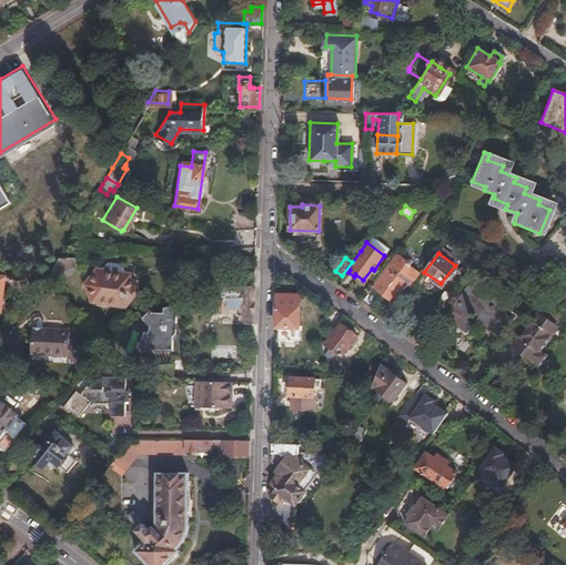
[(473,264),(464,259),(456,270),(465,275),(473,264)]
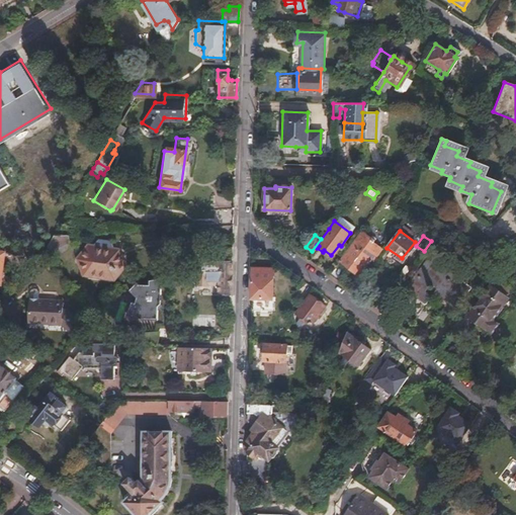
[(99,274),(102,279),(102,280),(109,280),(119,265),(112,249),(105,248),(103,242),(91,242),(88,247),(81,247),(71,262),(78,278),(86,278),(90,273),(99,274)]
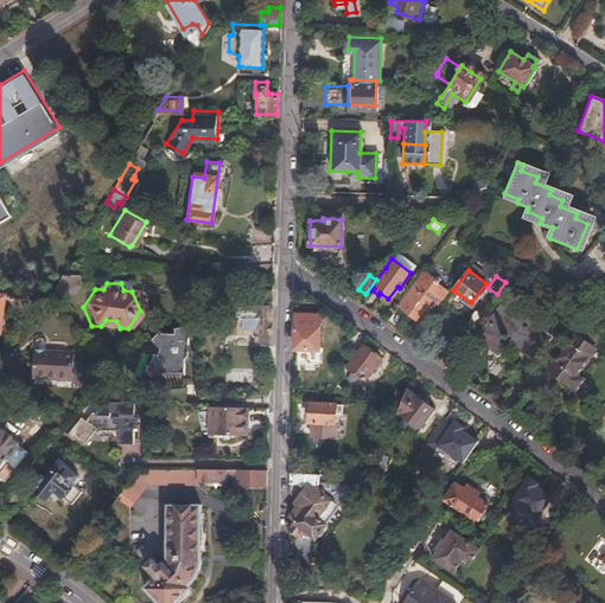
[(434,303),(409,286),(395,305),(420,324),(434,303)]
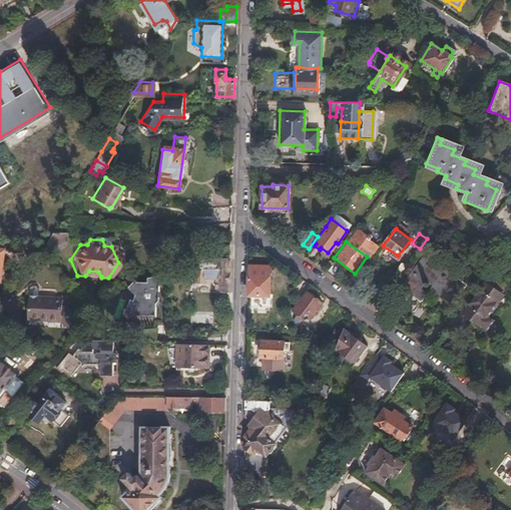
[(208,250),(208,260),(213,259),(228,259),(228,244),(215,244),(208,250)]
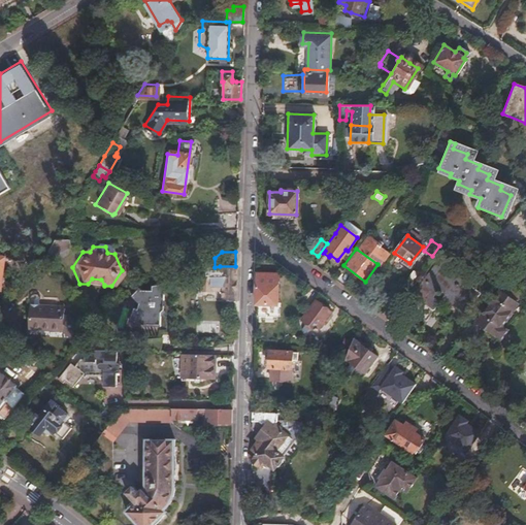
[(437,261),(412,293),(426,304),(437,290),(464,310),(479,292),(437,261)]
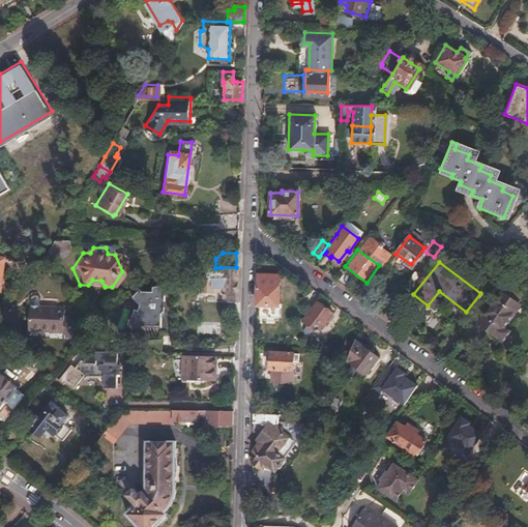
[(221,267),(215,268),(202,270),(201,276),(200,288),(214,288),(214,300),(235,301),(235,289),(236,277),(236,267),(221,267)]
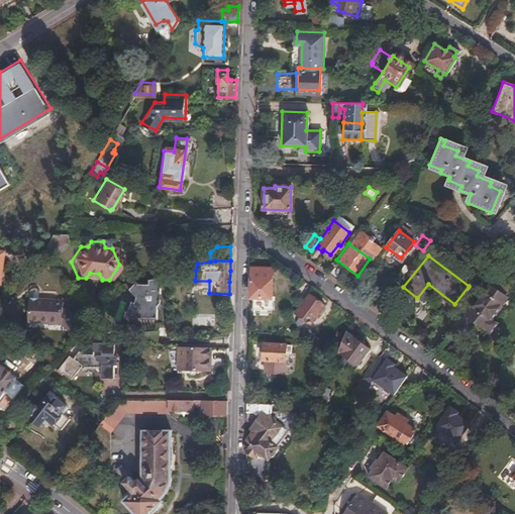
[(250,268),(249,298),(269,298),(271,269),(250,268)]
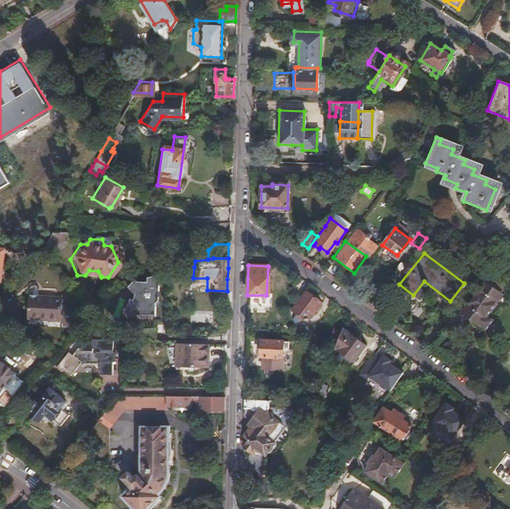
[(121,285),(129,292),(128,297),(125,297),(123,308),(129,309),(129,310),(137,311),(138,313),(159,311),(158,296),(160,294),(151,270),(140,274),(140,278),(130,279),(128,277),(121,285)]
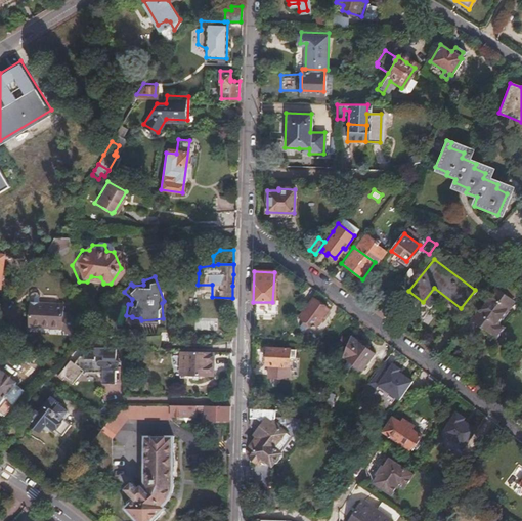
[(501,281),(494,289),(511,300),(516,292),(501,281)]
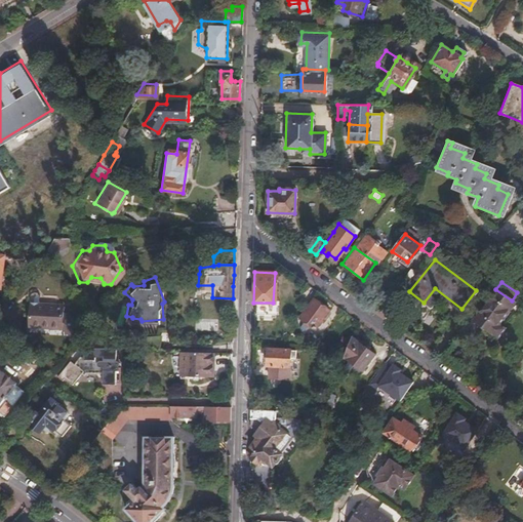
[(493,293),(470,324),(493,340),(500,331),(493,326),(509,305),(493,293)]
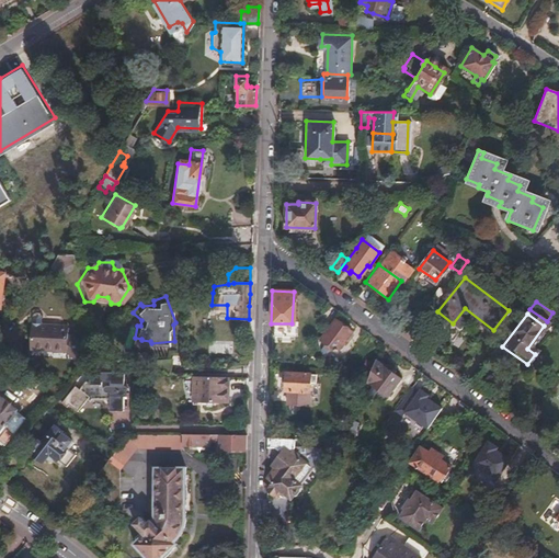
[(334,319),(321,337),(339,349),(351,332),(334,319)]
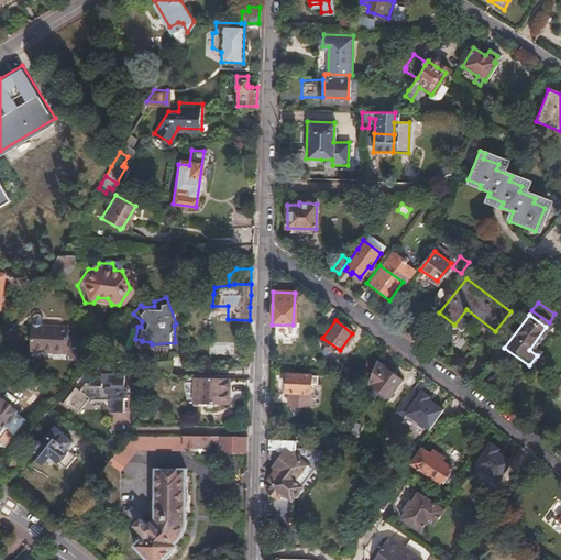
[(70,353),(68,357),(74,361),(85,348),(70,337),(67,337),(67,327),(32,326),(30,351),(47,352),(48,349),(67,350),(70,353)]
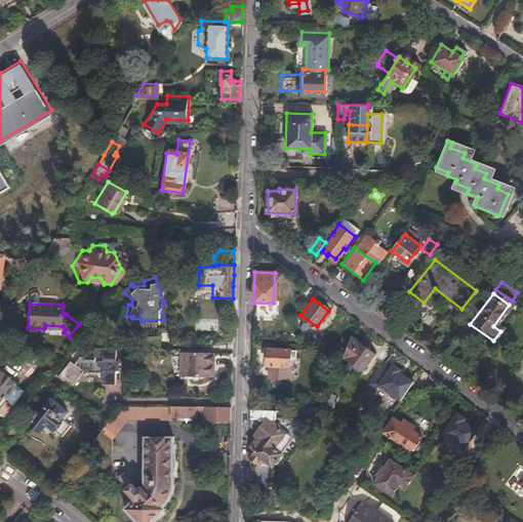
[(190,327),(198,327),(198,325),(198,316),(190,315),(190,327)]
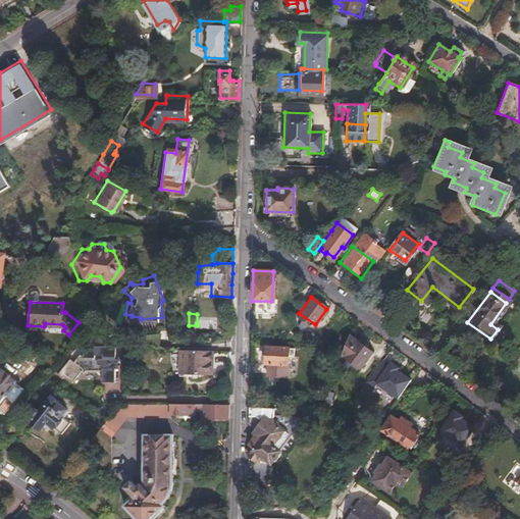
[(198,325),(197,325),(189,325),(188,333),(180,332),(179,342),(196,343),(198,325)]
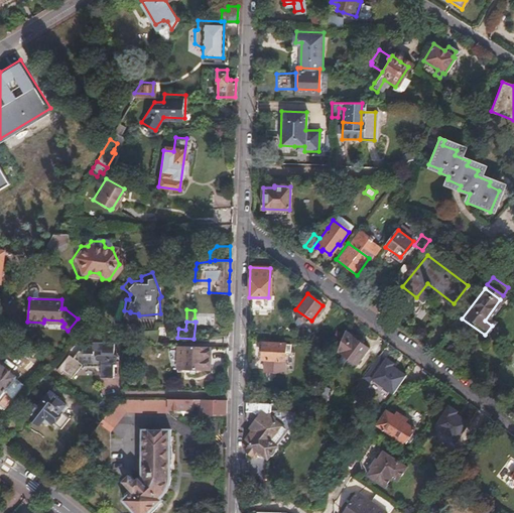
[(346,330),(342,339),(347,343),(340,352),(356,364),(369,347),(346,330)]
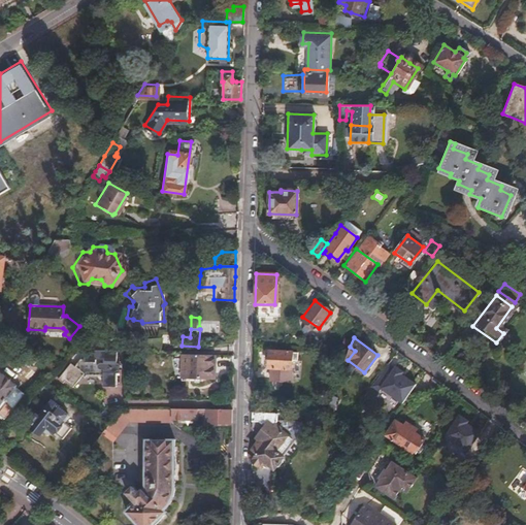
[(268,352),(267,368),(270,368),(269,381),(290,381),(291,353),(268,352)]
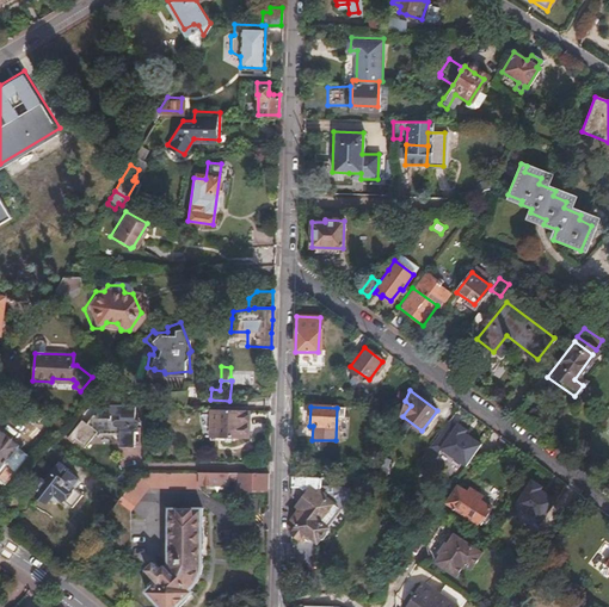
[(84,421),(68,440),(74,445),(75,444),(84,450),(94,438),(99,440),(102,437),(118,438),(118,450),(134,451),(135,408),(110,408),(109,412),(96,412),(96,417),(94,417),(87,425),(84,421)]
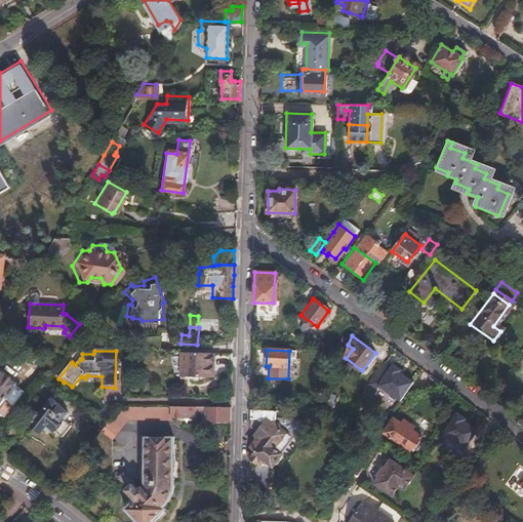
[(214,352),(183,351),(182,377),(202,378),(203,375),(213,375),(214,352)]
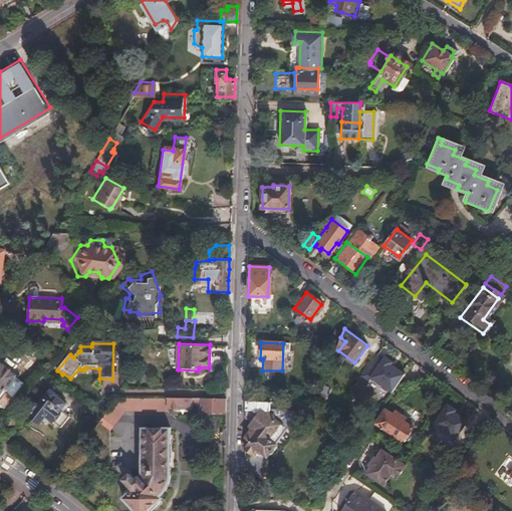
[(380,346),(371,358),(377,363),(388,351),(380,346)]
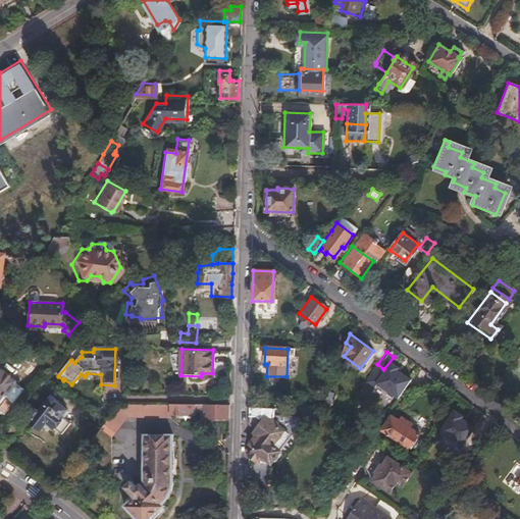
[(0,400),(1,401),(4,398),(11,403),(22,388),(16,383),(16,380),(0,368),(0,400)]
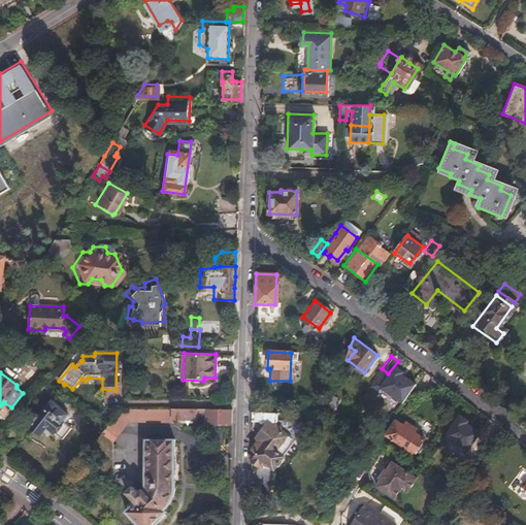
[(54,400),(31,427),(40,434),(43,430),(47,434),(52,429),(64,439),(72,428),(63,421),(68,415),(62,408),(63,407),(54,400)]
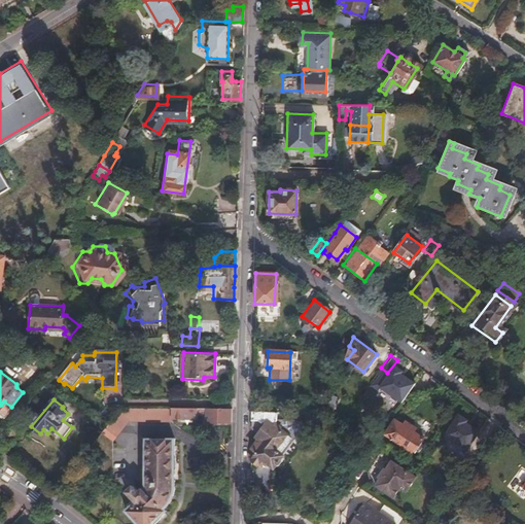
[(196,408),(171,407),(171,418),(196,418),(196,408)]
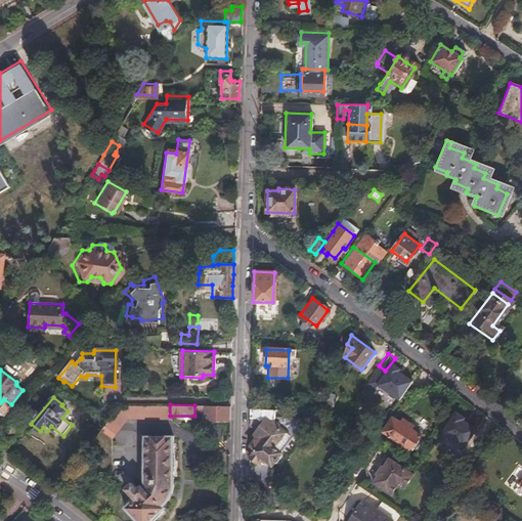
[(203,416),(204,405),(194,405),(194,416),(203,416)]
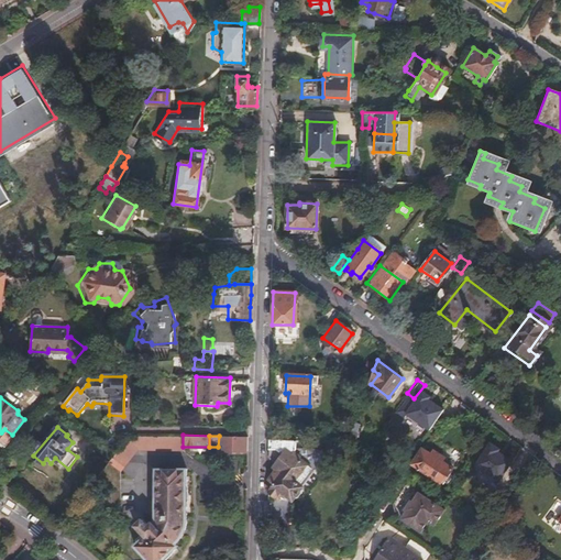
[(218,450),(245,450),(246,436),(219,436),(218,447),(218,450)]
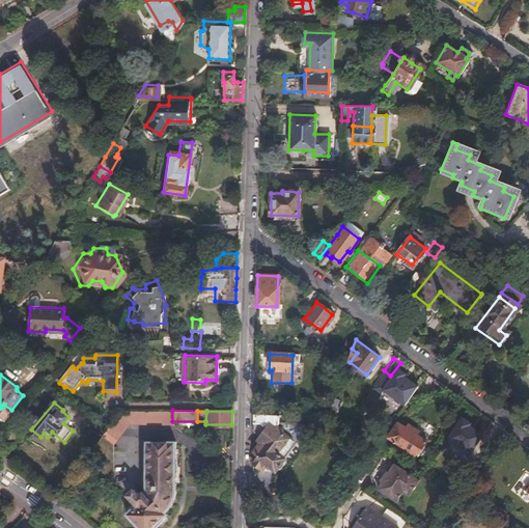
[(252,415),(252,432),(259,439),(257,442),(258,444),(252,452),(258,456),(254,463),(260,467),(266,461),(276,468),(278,466),(279,467),(281,467),(285,462),(285,460),(282,459),(294,442),(300,446),(307,435),(290,423),(291,416),(278,415),(252,415)]
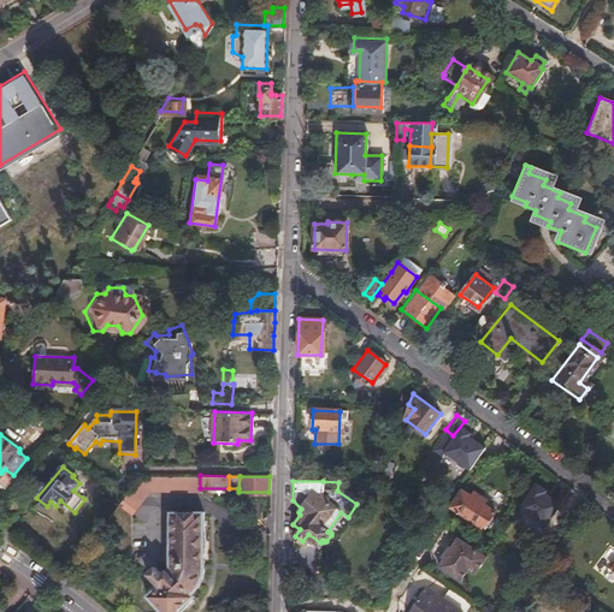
[(460,488),(449,505),(484,526),(495,509),(483,501),(485,497),(472,489),(470,493),(460,488)]
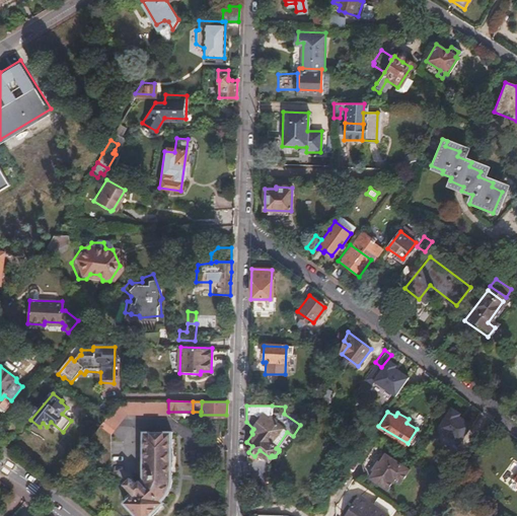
[(469,432),(476,437),(486,425),(478,420),(469,432)]
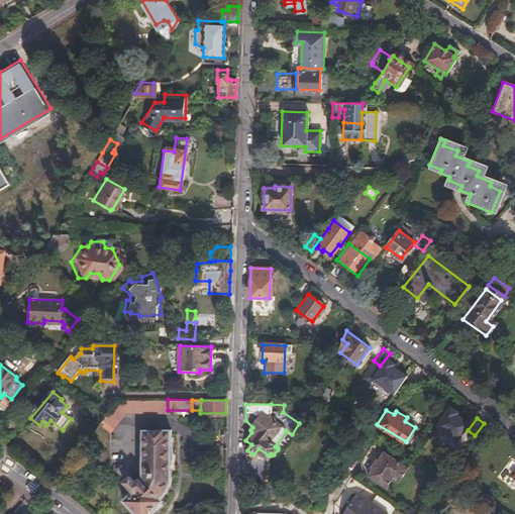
[(171,477),(171,476),(180,476),(180,433),(170,434),(170,429),(141,429),(142,481),(144,483),(136,492),(134,490),(132,492),(131,491),(128,491),(124,496),(124,498),(126,500),(124,502),(137,513),(148,513),(163,500),(161,497),(163,494),(166,492),(168,488),(170,485),(171,481),(171,477)]
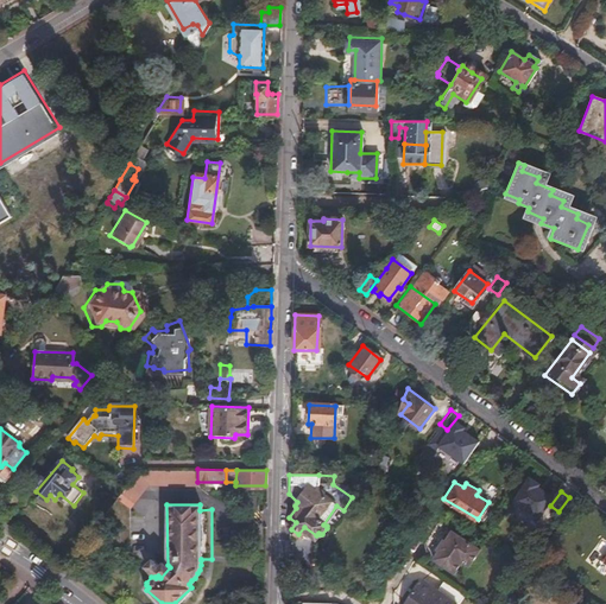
[(433,521),(420,541),(422,555),(449,572),(458,560),(465,564),(475,547),(433,521)]
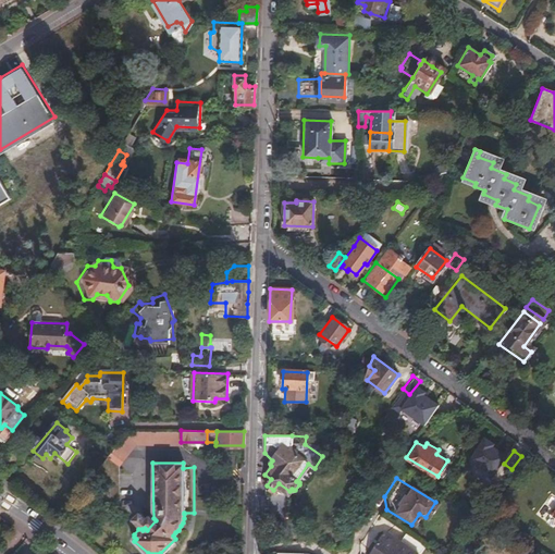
[(554,501),(553,500),(542,514),(554,522),(554,501)]
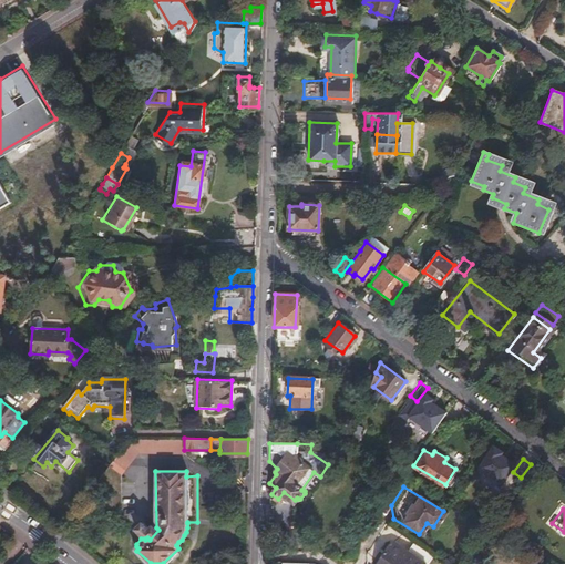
[(423,563),(430,554),(411,542),(404,552),(390,542),(373,563),(423,563)]
